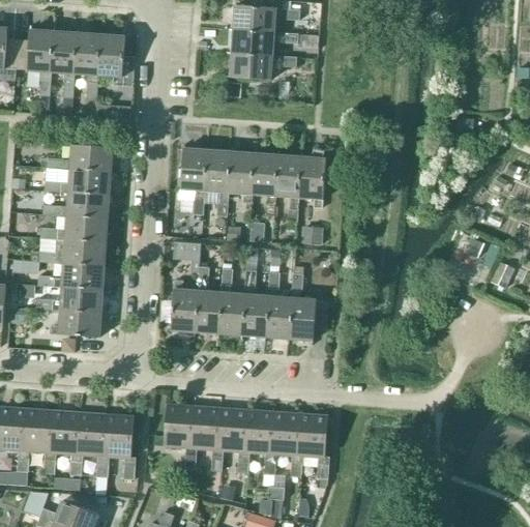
[(233,28),(274,31),(275,18),(299,20),(299,9),(275,7),(235,4),(233,28)]
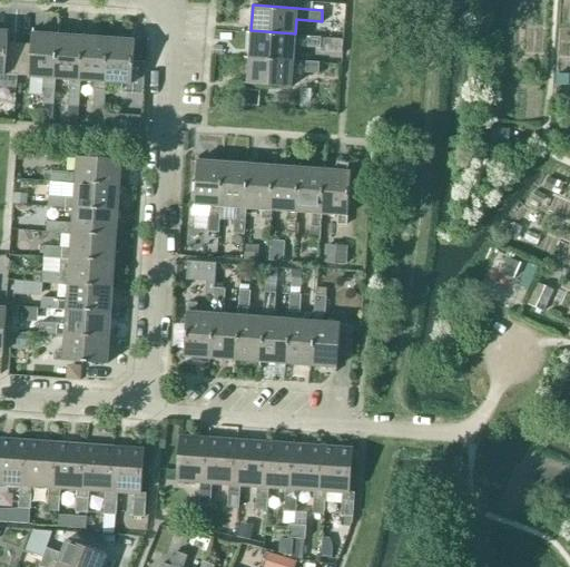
[(17,74),(19,41),(8,40),(9,29),(0,28),(0,98),(2,99),(5,74),(5,72),(17,74)]
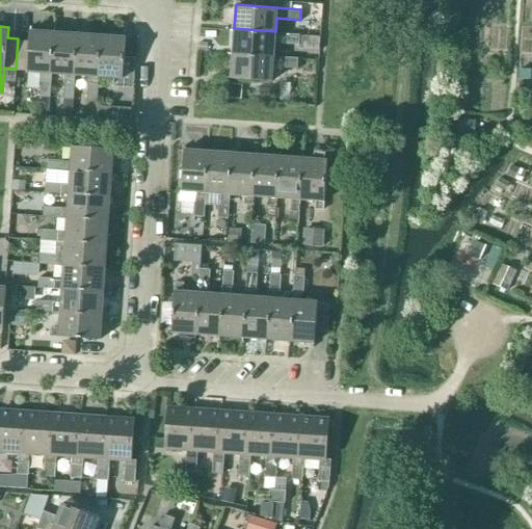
[(51,72),(54,30),(29,28),(29,40),(18,38),(16,69),(27,70),(27,71),(42,72),(40,95),(50,96),(51,72)]
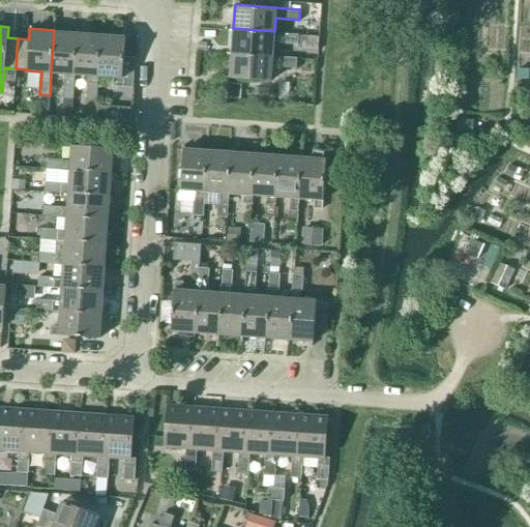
[(272,55),(274,31),(233,28),(231,52),(272,55)]
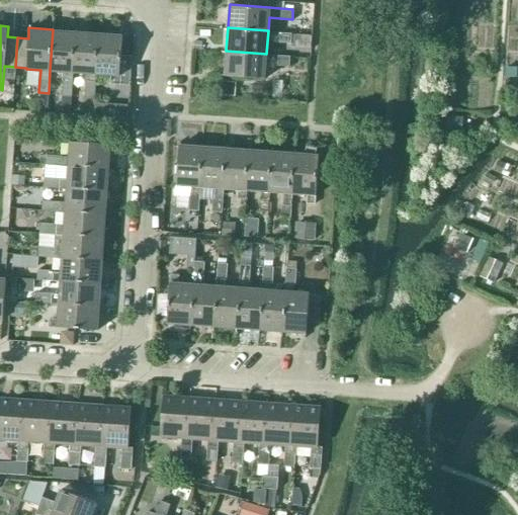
[(73,72),(76,31),(53,29),(50,70),(63,71),(62,94),(72,95),(73,72)]
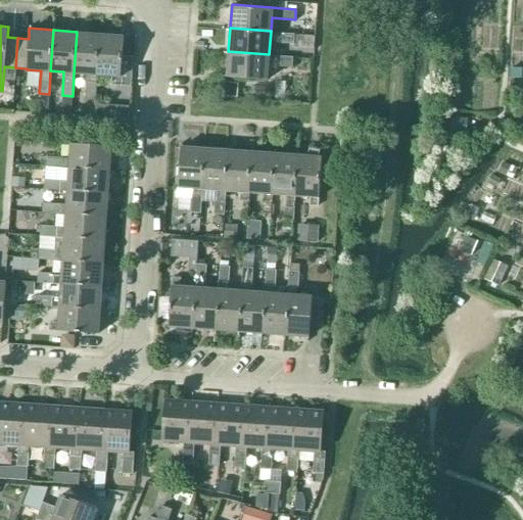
[(97,74),(99,33),(77,32),(74,73),(87,74),(86,97),(95,97),(97,74)]
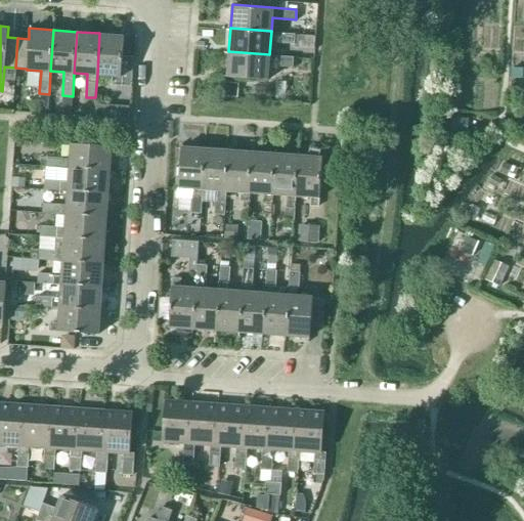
[(278,32),(277,41),(294,42),(295,33),(278,32)]
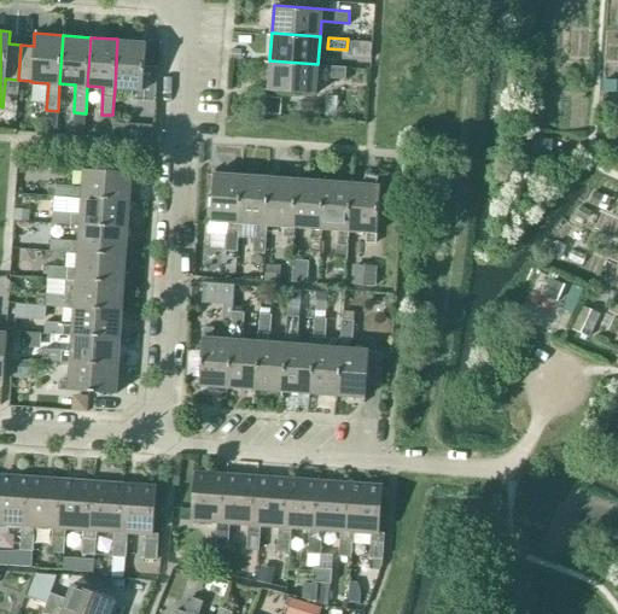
[(115,87),(130,88),(128,116),(140,117),(143,89),(146,41),(117,39),(115,87)]
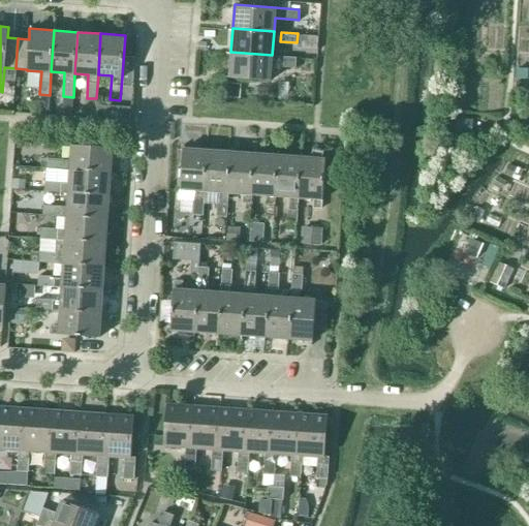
[(296,56),(272,55),(230,52),(229,75),(271,79),(272,64),(294,66),(296,56)]
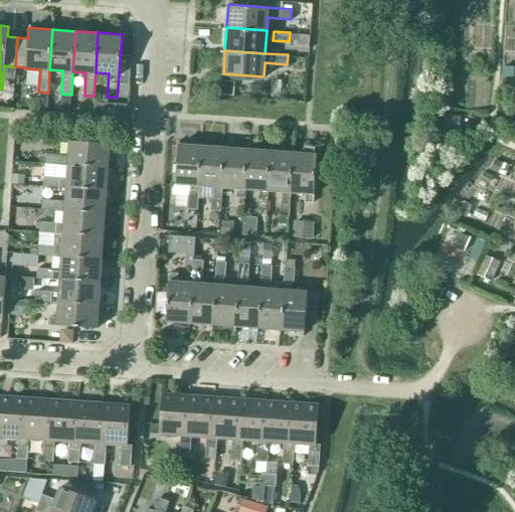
[(459,129),(461,115),(444,113),(442,128),(459,129)]
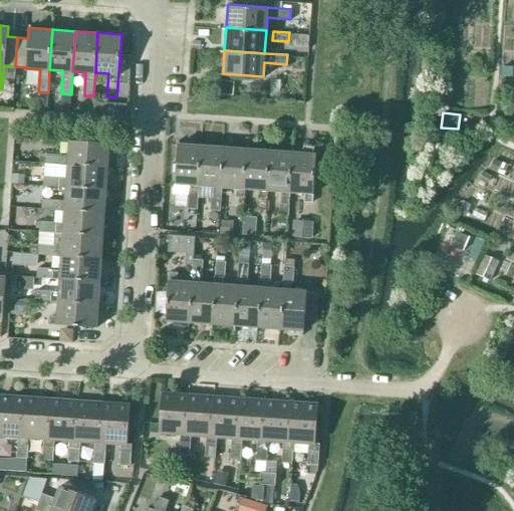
[(67,163),(107,166),(109,142),(69,140),(68,154),(45,152),(44,162),(67,163)]
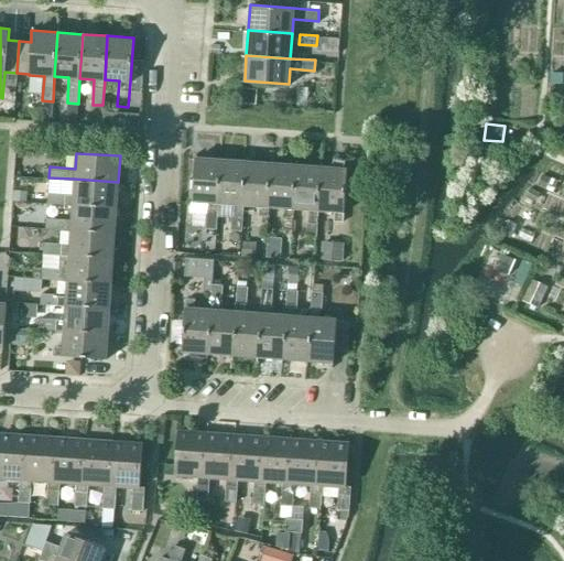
[(218,203),(220,159),(195,157),(192,201),(207,202),(206,227),(216,228),(218,203)]
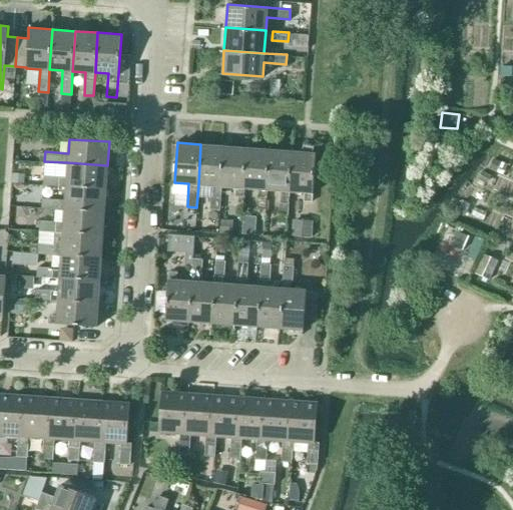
[(220,185),(223,145),(200,144),(198,184),(211,185),(209,208),(219,208),(221,185),(220,185)]
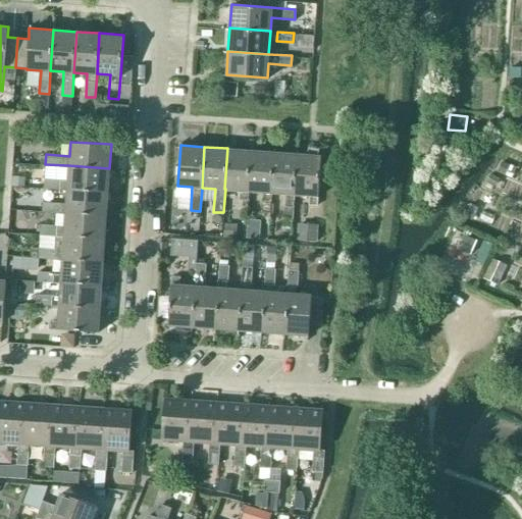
[(248,191),(251,150),(227,148),(224,189),(225,189),(239,190),(237,213),(247,214),(248,191)]
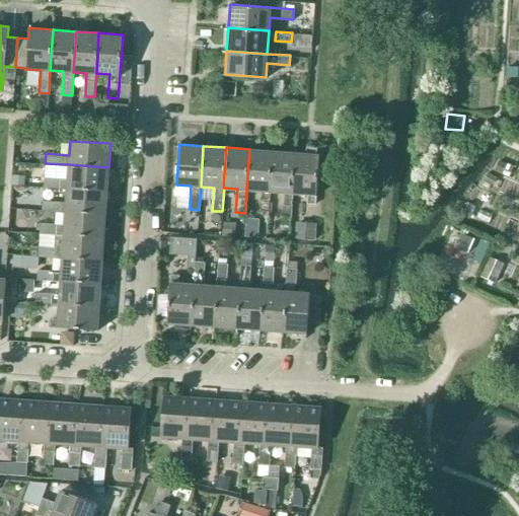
[(270,192),(273,151),(249,149),(246,190),(260,191),(258,214),(268,215),(270,192)]
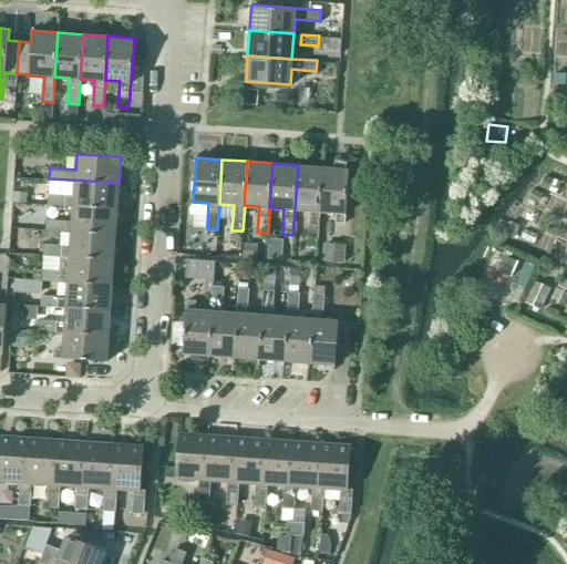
[(319,211),(322,166),(298,165),(295,209),(309,211),(308,236),(318,236),(320,211),(319,211)]
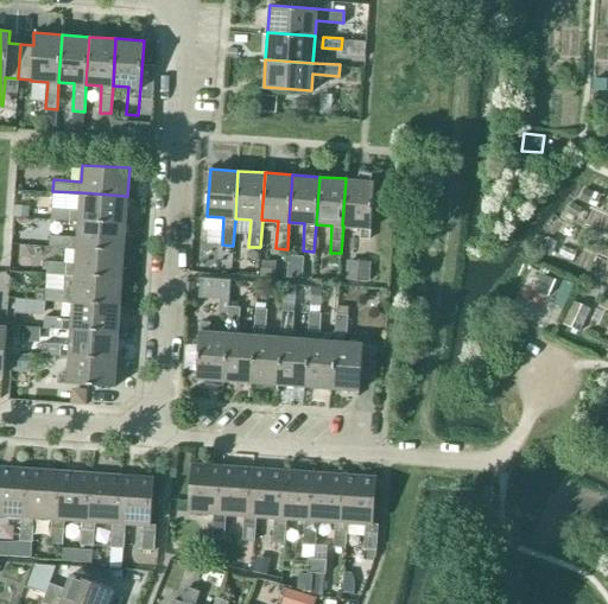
[(342,226),(343,226),(359,227),(356,254),(368,255),(371,228),(374,180),(346,178),(342,226)]
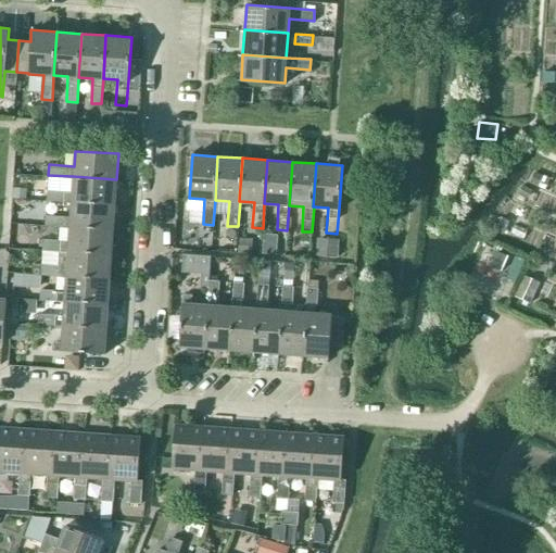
[(115,204),(116,179),(73,176),(72,191),(47,189),(46,200),(71,201),(115,204)]
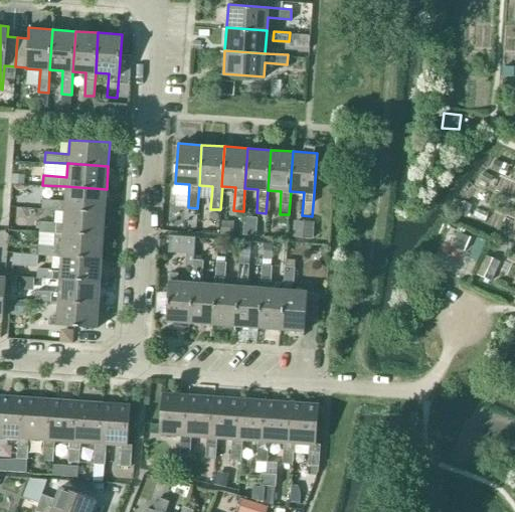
[(481,187),(491,171),(484,166),(472,180),(481,187)]
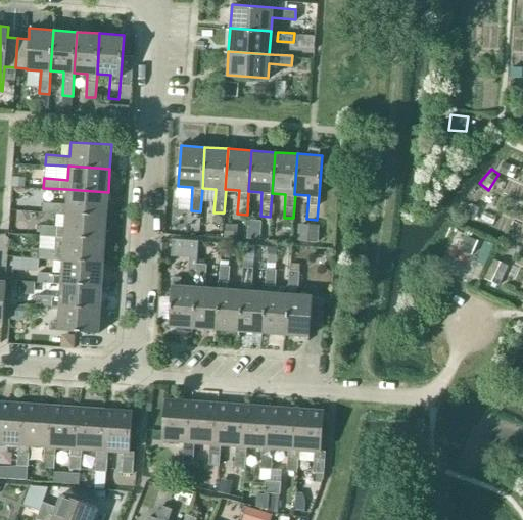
[(106,215),(108,192),(66,189),(65,202),(42,201),(42,210),(65,213),(106,215)]
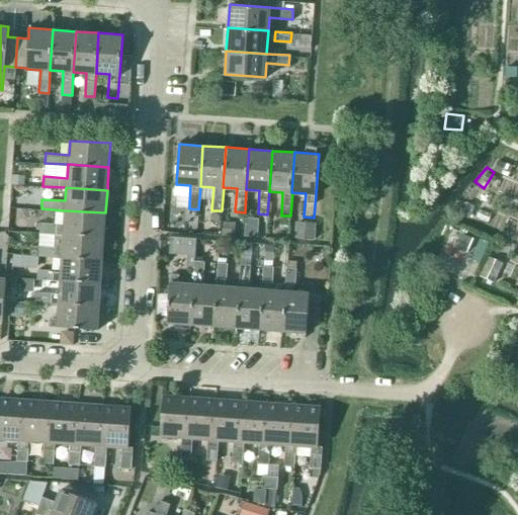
[(103,236),(105,212),(65,210),(64,224),(40,222),(39,232),(63,234),(63,233),(103,236)]
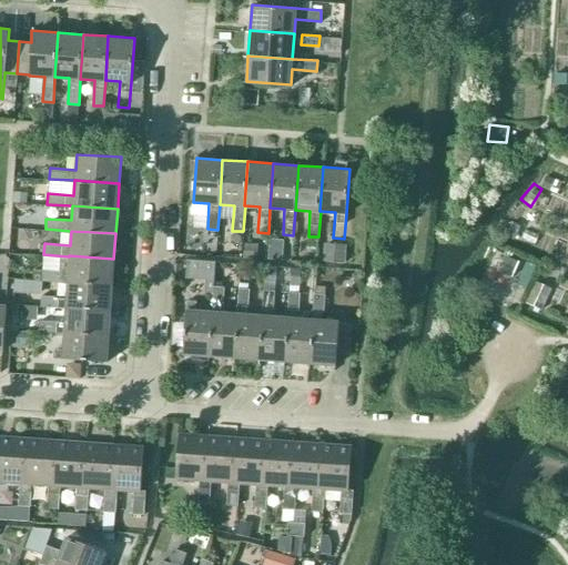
[(326,239),(325,258),(346,259),(347,240),(326,239)]
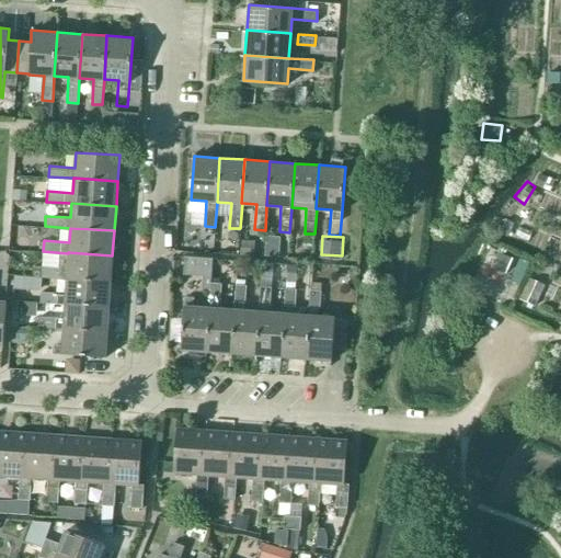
[(111,281),(112,255),(68,252),(68,253),(67,268),(42,265),(42,276),(67,277),(111,281)]
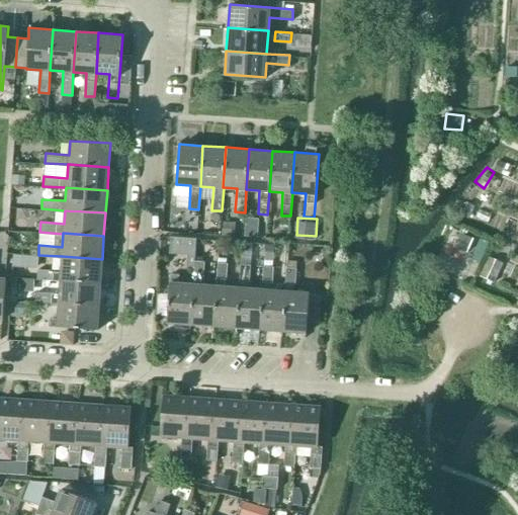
[(477,234),(469,253),(482,258),(489,238),(477,234)]
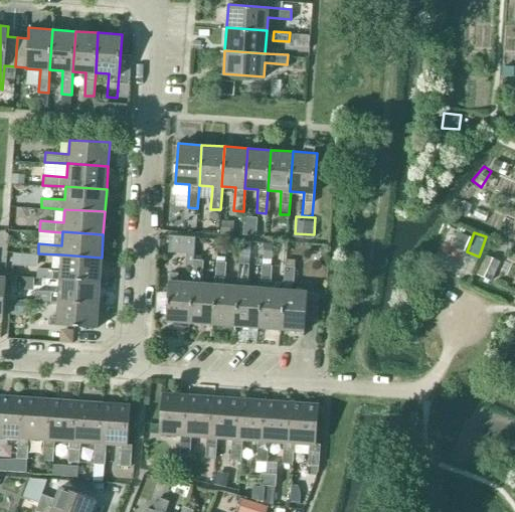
[(487,251),(479,270),(493,276),(501,259),(487,251)]
